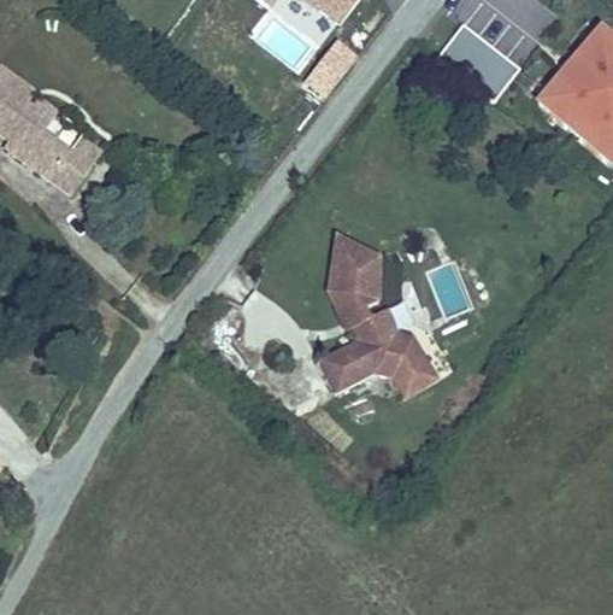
[(258,0),(267,7),(272,0),(307,0),(337,22),(353,0),(258,0)]
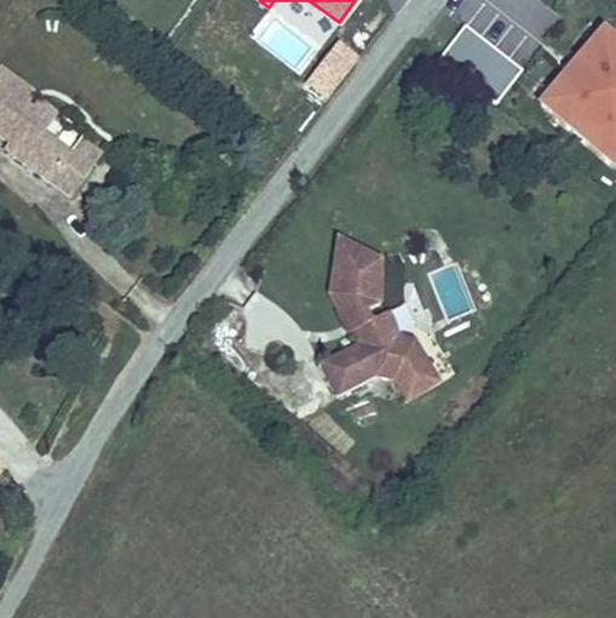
[(535,0),(524,15),(551,35),(563,18),(602,49),(615,32),(615,0),(535,0)]
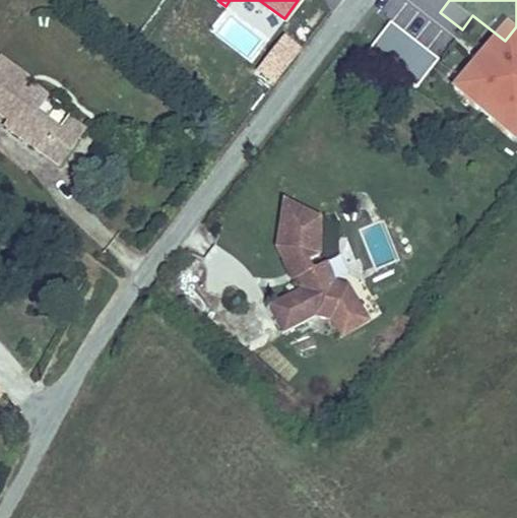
[(472,15),(462,29),(515,69),(516,67),(516,26),(505,41),(472,15)]
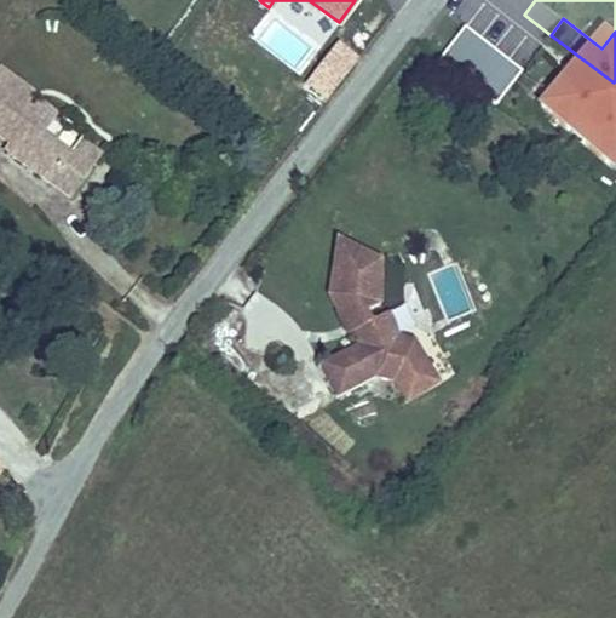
[(466,24),(438,62),(498,106),(524,69),(466,24)]
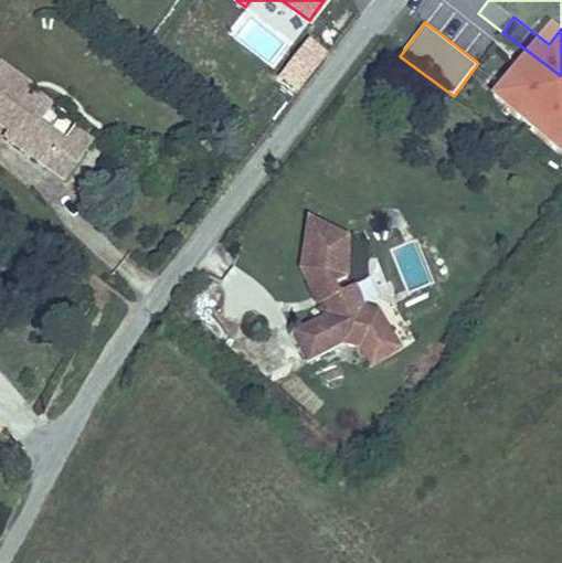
[(23,142),(77,184),(105,148),(85,135),(76,145),(54,128),(69,107),(50,94),(41,103),(35,99),(41,85),(16,67),(0,87),(0,115),(21,131),(23,142)]
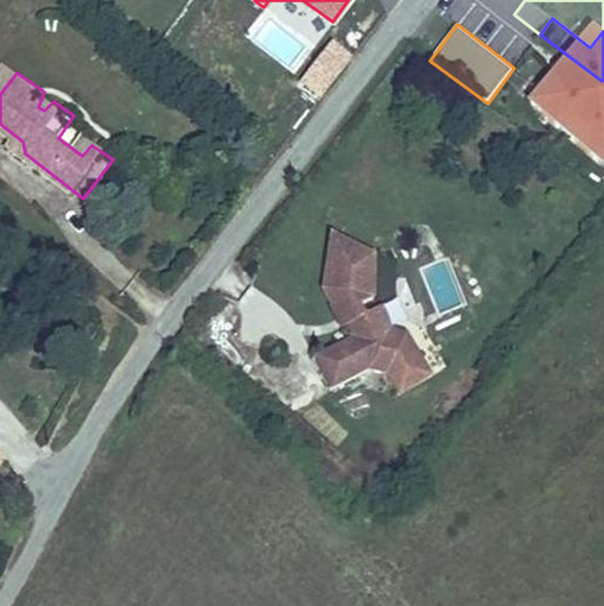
[(367,291),(375,247),(330,238),(320,291),(326,302),(330,300),(350,330),(315,354),(335,386),(372,361),(388,365),(400,384),(430,365),(404,324),(388,321),(374,301),(363,308),(356,298),(367,291)]
